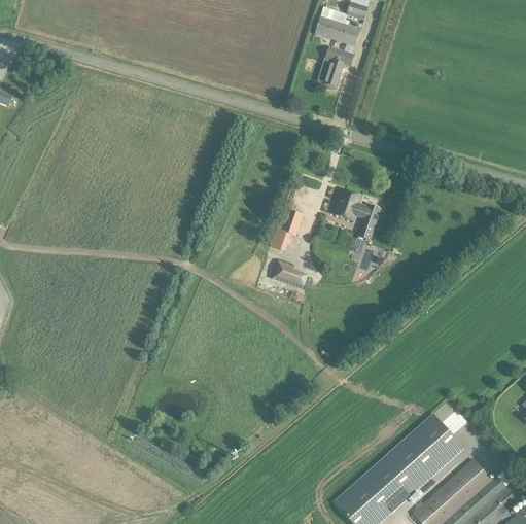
[(350,1),(346,13),(363,19),(366,6),(358,3),(350,1)]
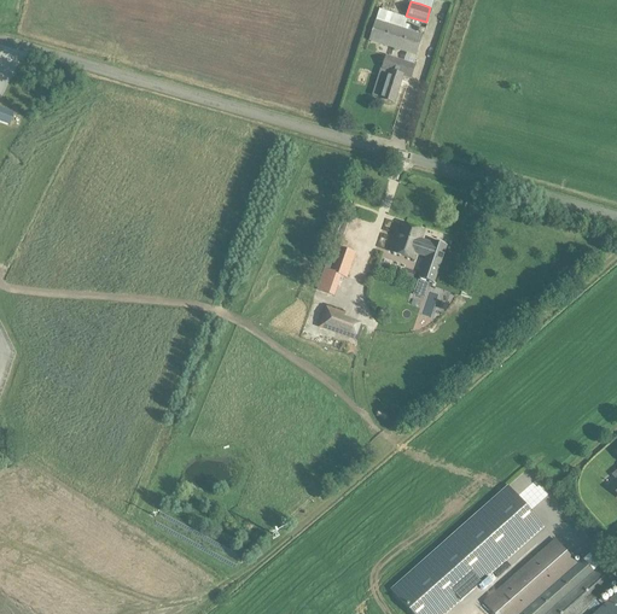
[(395,11),(378,6),(374,17),(390,23),(395,11)]
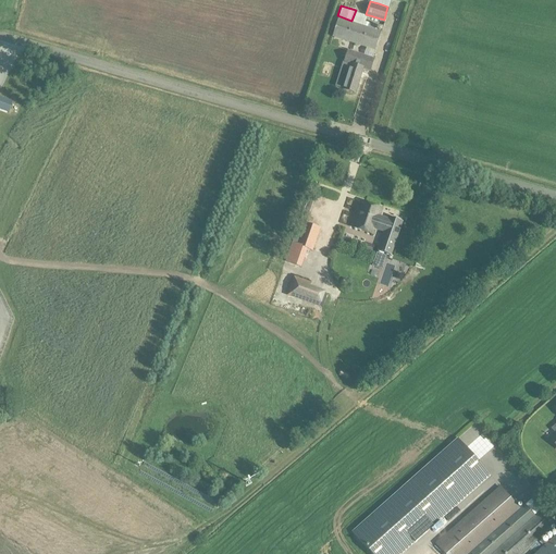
[(337,15),(332,34),(374,47),(381,29),(375,27),(351,21),(337,15)]
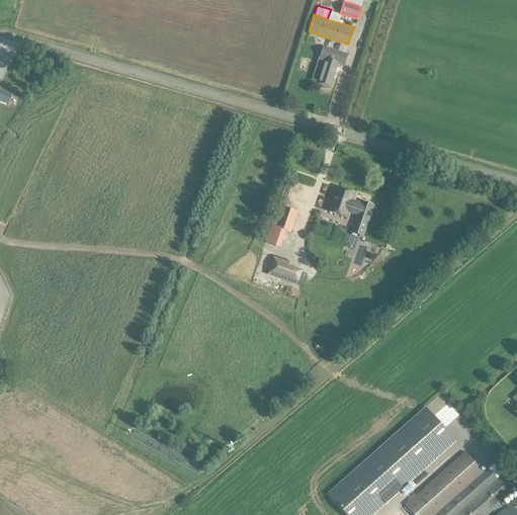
[(347,51),(338,49),(323,44),(319,56),(326,58),(323,67),(322,67),(318,80),(330,84),(334,70),(332,70),(334,61),(344,63),(347,51)]
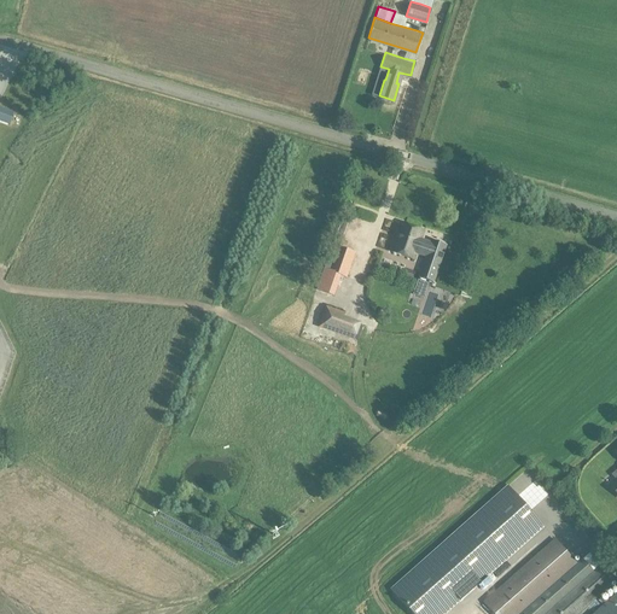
[(358,65),(354,79),(362,81),(366,68),(358,65)]
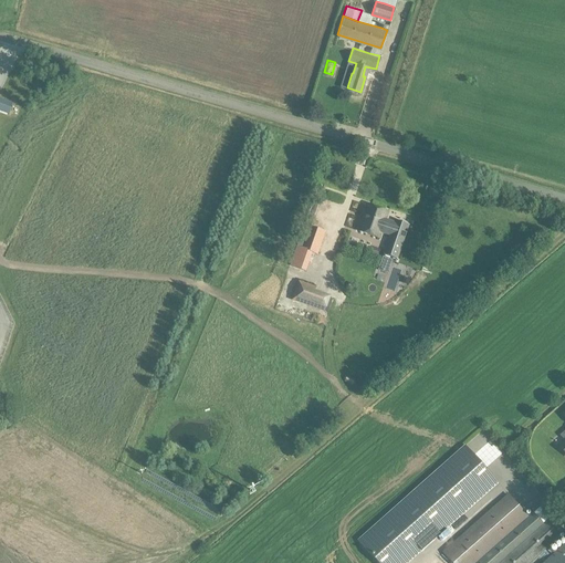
[(0,106),(8,111),(12,100),(0,94),(0,106)]
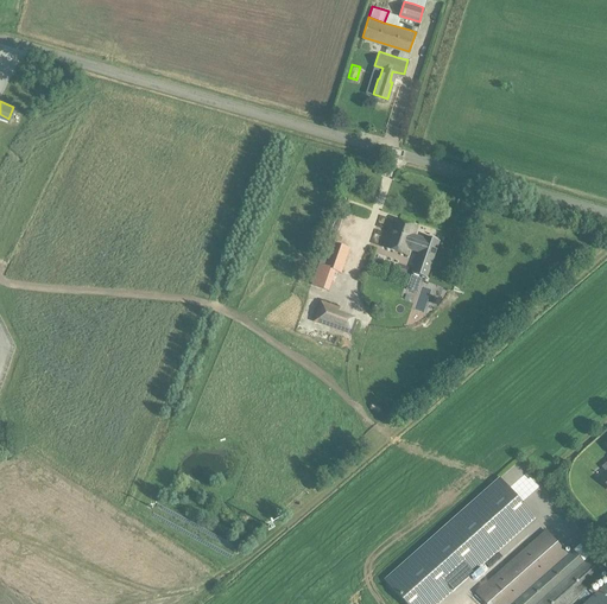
[(393,217),(385,243),(406,250),(408,246),(418,249),(412,269),(425,273),(437,239),(424,234),(423,235),(412,231),(415,224),(393,217)]
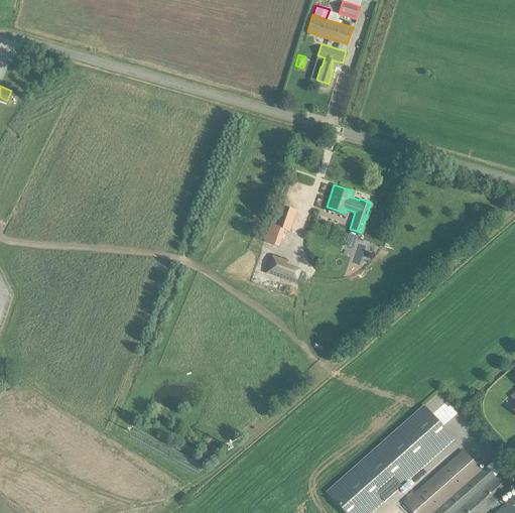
[(294,209),(284,206),(277,225),(283,227),(287,228),(294,209)]
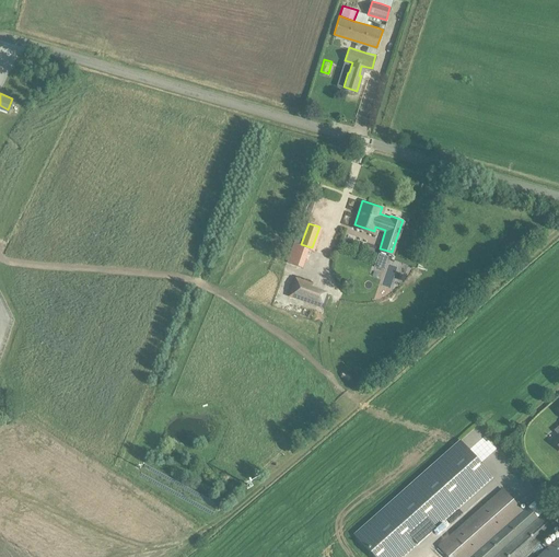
[(303,227),(300,225),(294,240),(298,242),(303,227)]
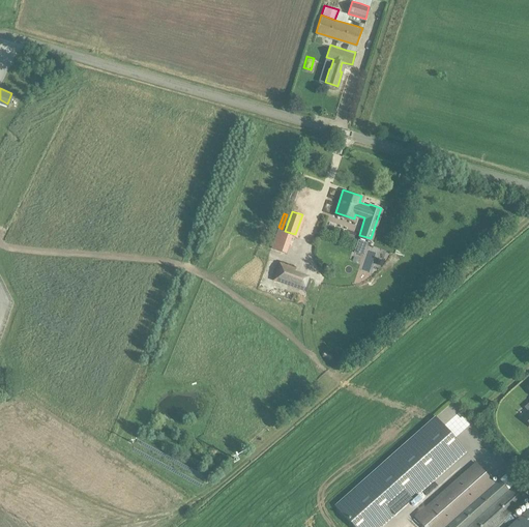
[(285,231),(277,229),(271,246),(285,251),(291,233),(285,231)]
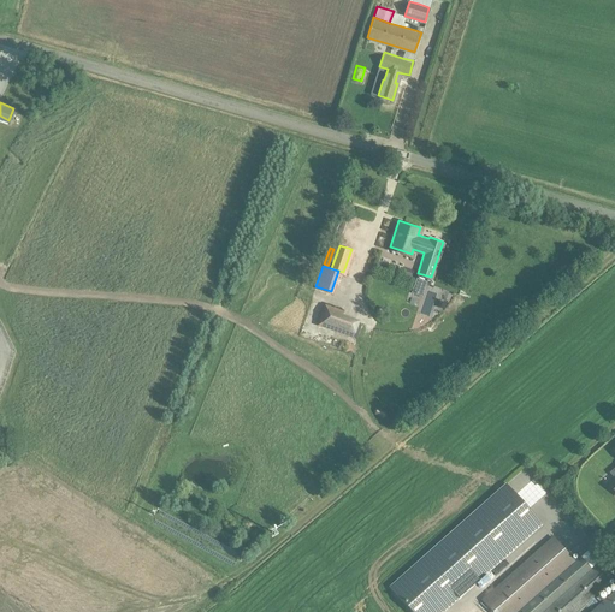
[(324,303),(318,325),(336,331),(343,309),(324,303)]
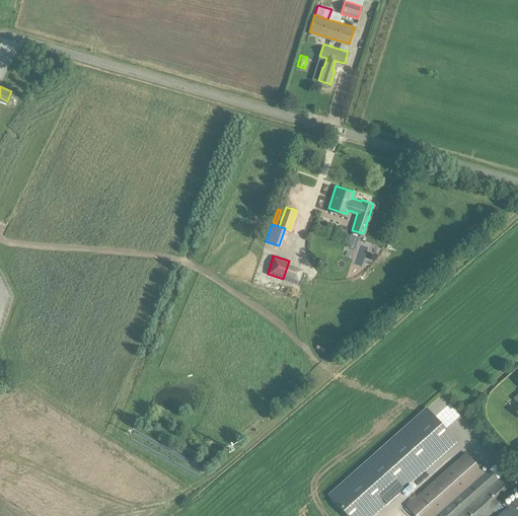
[(452,381),(447,385),(459,398),(464,394),(452,381)]
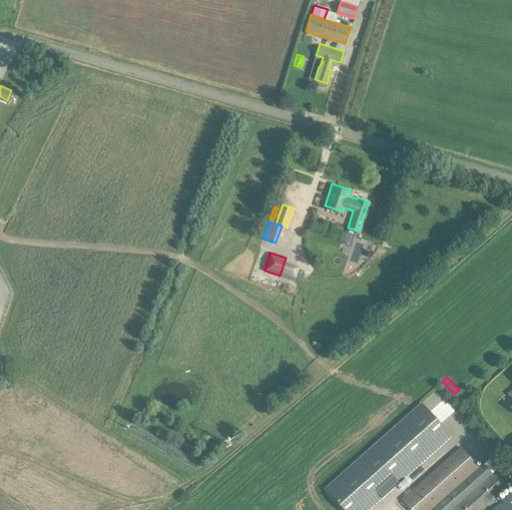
[(367,509),(450,436),(420,402),(323,488),(342,509),(367,509)]
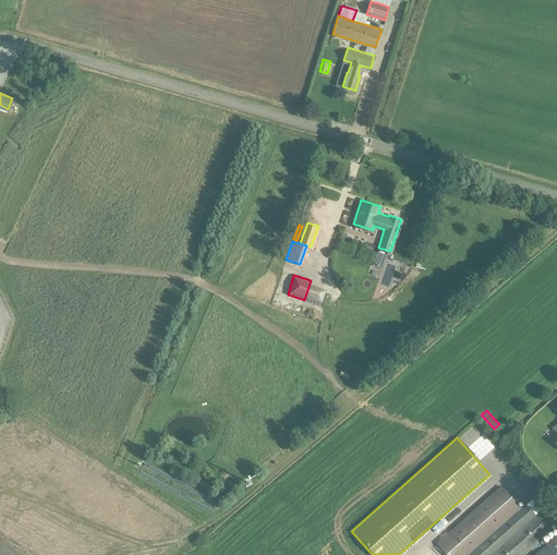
[(459,554),(519,506),(499,483),(433,539),(446,554),(459,554)]
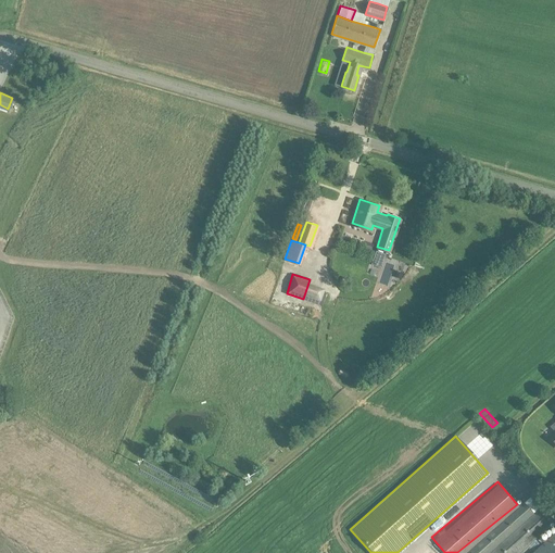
[(520,510),(467,552),(481,552),(526,516),(520,510)]
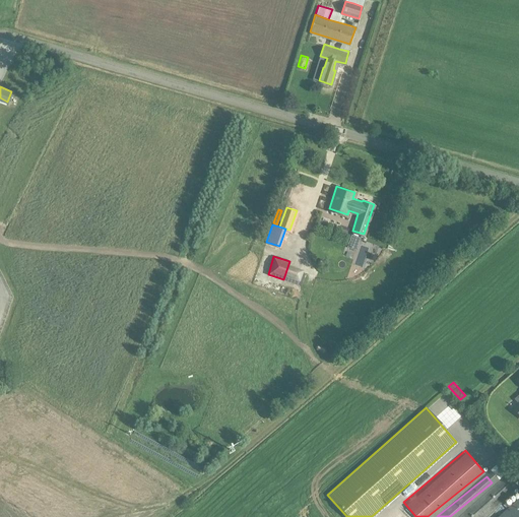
[(462,516),(480,516),(497,503),(500,506),(515,494),(509,488),(497,499),(491,493),(462,516)]
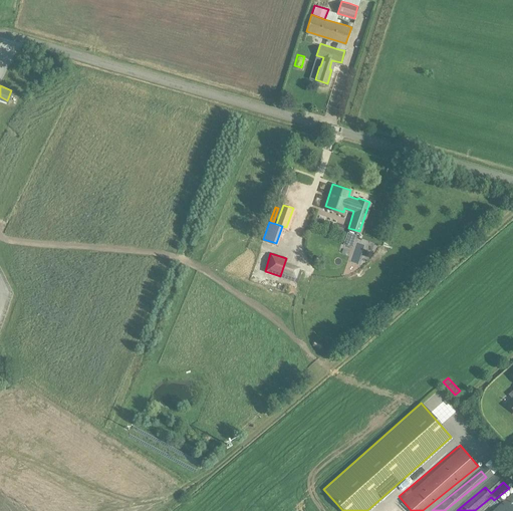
[(512,510),(512,490),(489,510),(512,510)]
